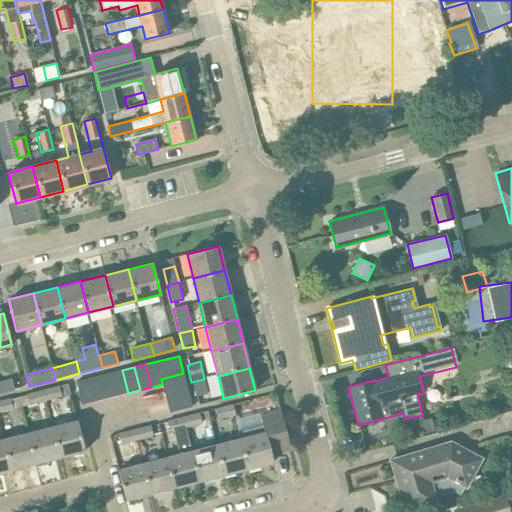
[(111,373),(117,396),(128,393),(122,370),(111,373)]
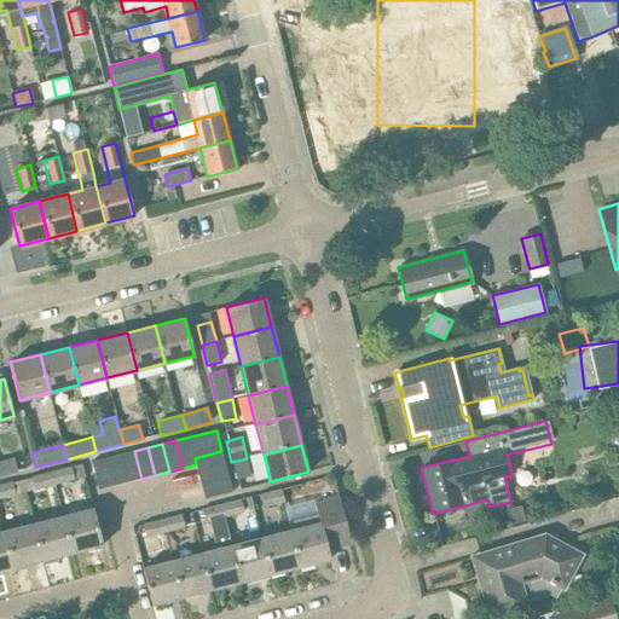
[(121,455),(128,482),(142,479),(134,451),(121,455)]
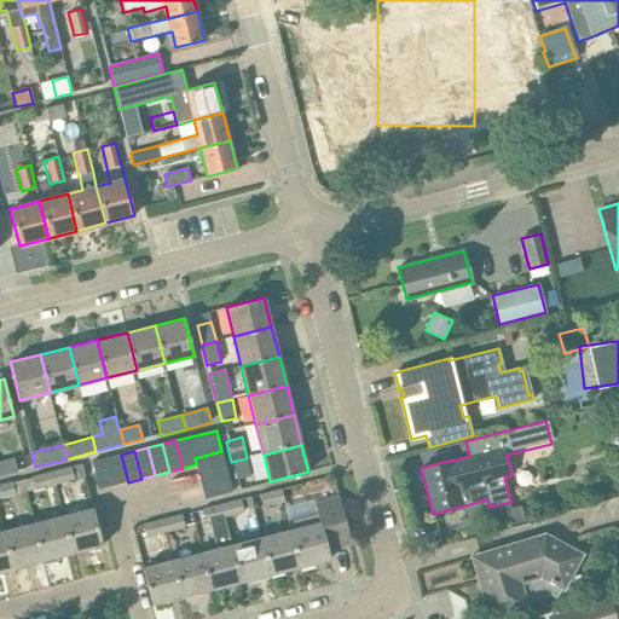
[(195,458),(196,464),(202,486),(229,479),(221,451),(195,458)]
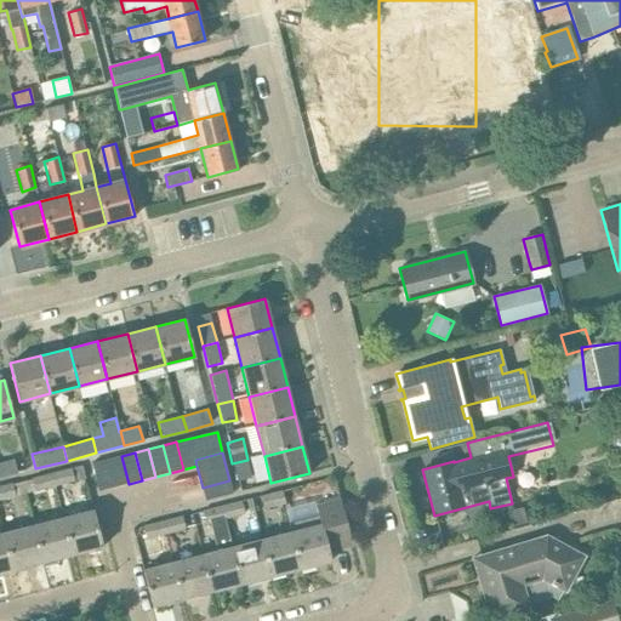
[(107,460),(114,488),(129,484),(121,456),(107,460)]
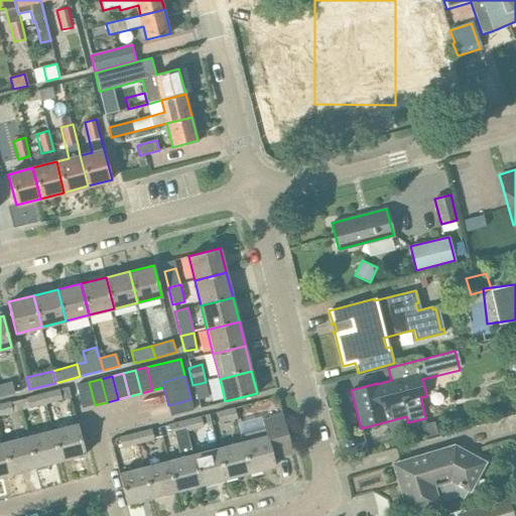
[(0,384),(0,397),(15,393),(11,381),(0,384)]
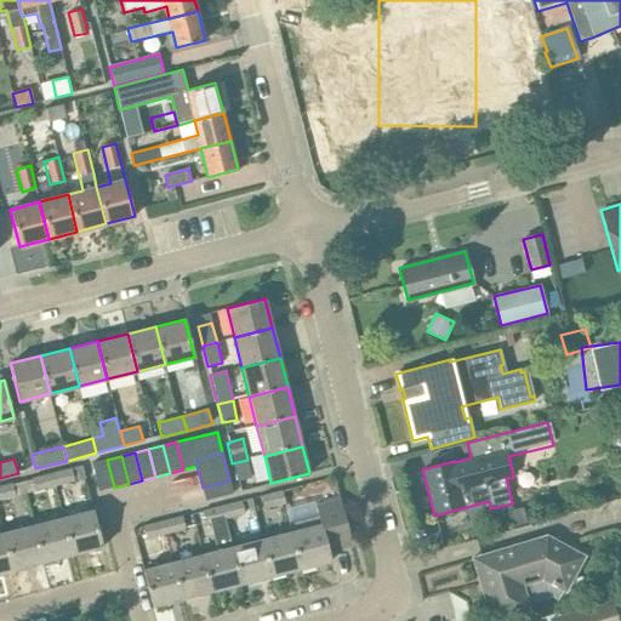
[(107,460),(93,465),(101,491),(114,488),(107,460)]
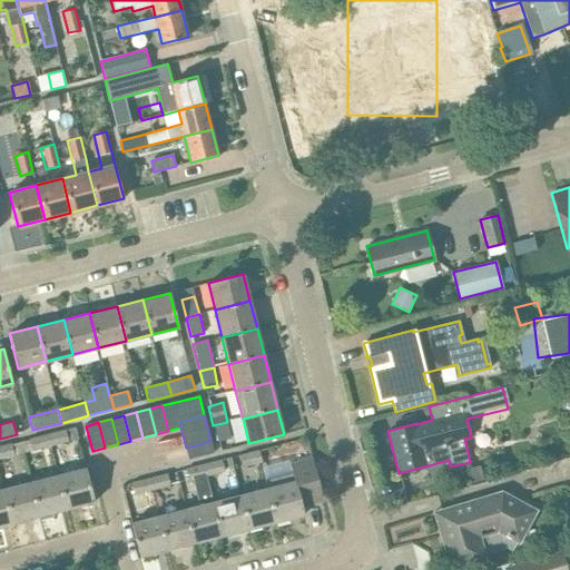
[(213,425),(217,442),(232,439),(227,422),(213,425)]
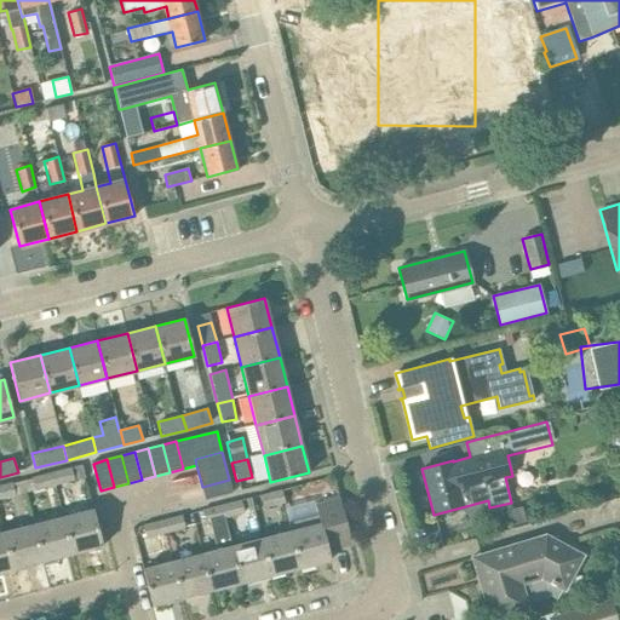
[(55,486),(86,477),(81,465),(52,472),(55,486)]
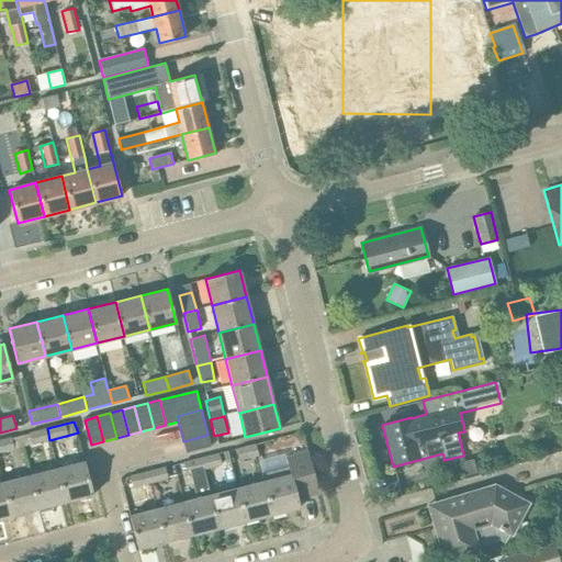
[(23,447),(49,440),(47,428),(20,435),(23,447)]
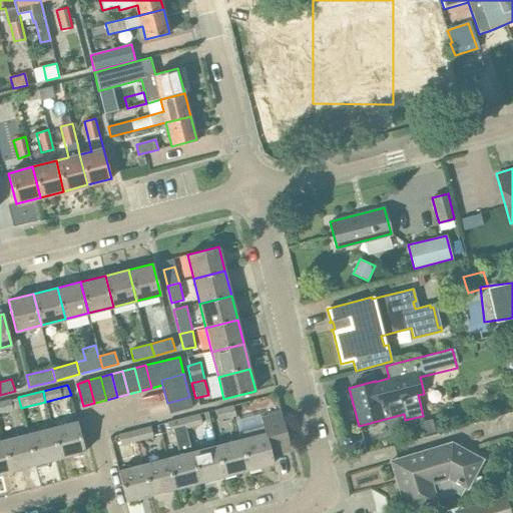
[(0,401),(0,412),(21,408),(18,397),(0,401)]
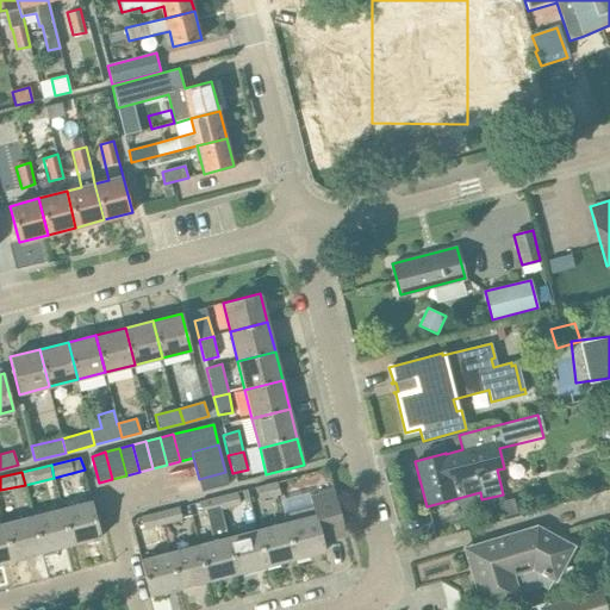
[(199,479),(203,492),(229,485),(225,472),(199,479)]
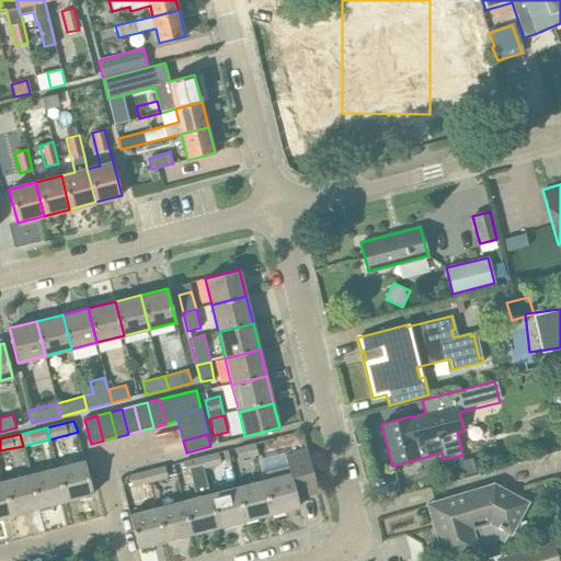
[(237,447),(240,460),(258,456),(255,443),(237,447)]
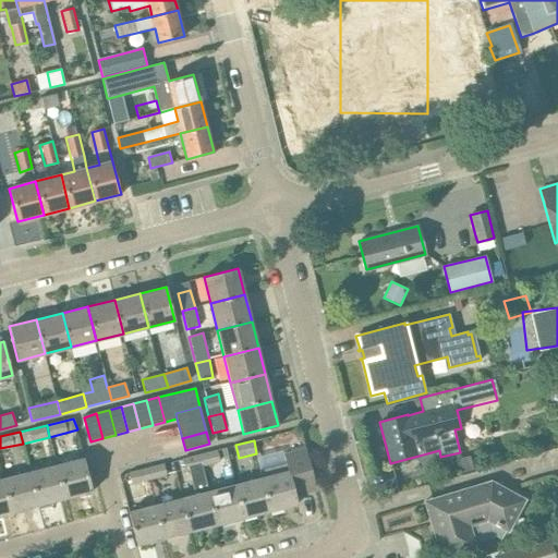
[(201,453),(204,466),(220,462),(217,449),(201,453)]
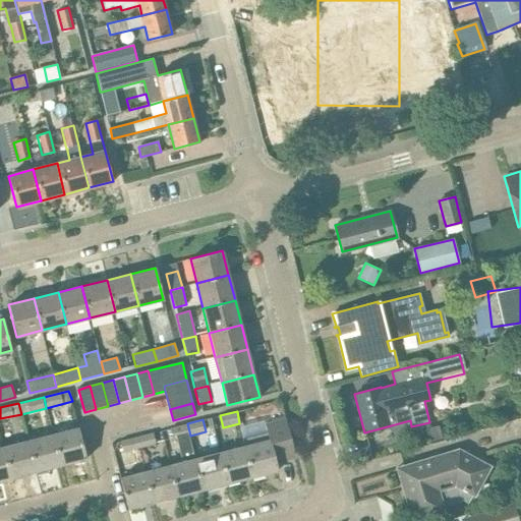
[(278,470),(275,458),(294,454),(286,419),(265,424),(269,440),(244,446),(252,476),(278,470)]
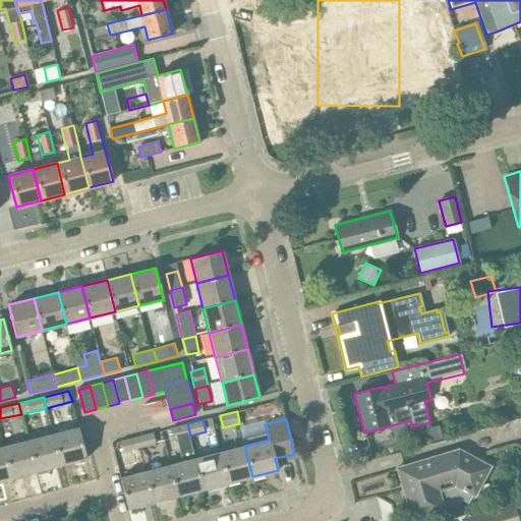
[(169,428),(172,441),(177,439),(179,448),(182,462),(170,465),(178,496),(204,489),(195,459),(192,445),(190,446),(188,437),(190,436),(187,423),(169,428)]
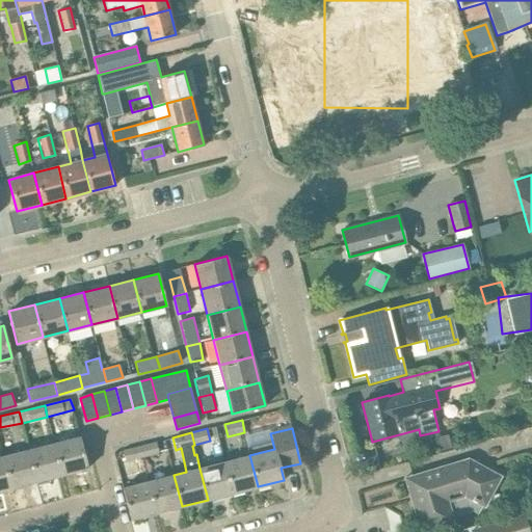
[(448,434),(437,437),(441,450),(452,448),(448,434)]
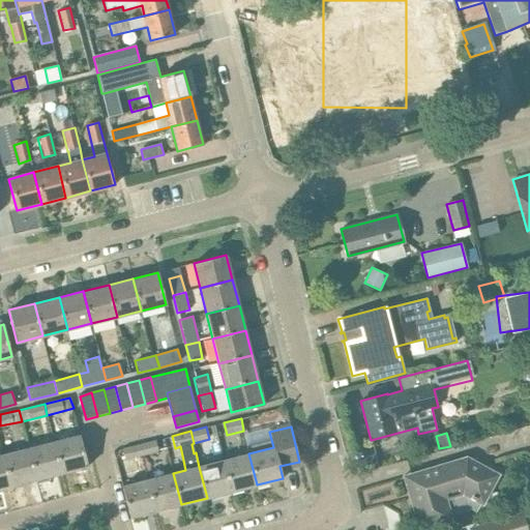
[(80,435),(59,440),(67,471),(87,466),(80,435)]
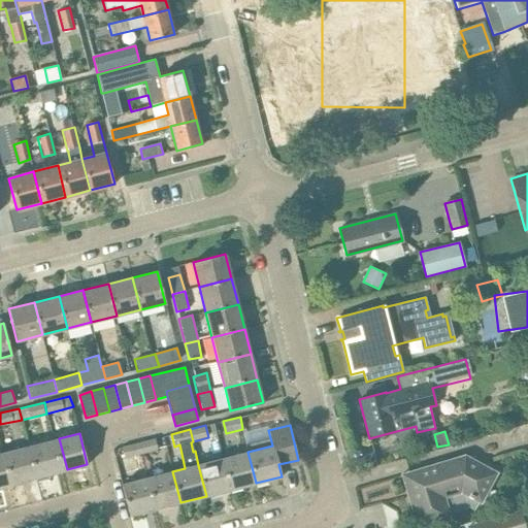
[(59,438),(33,446),(40,476),(67,469),(59,438)]
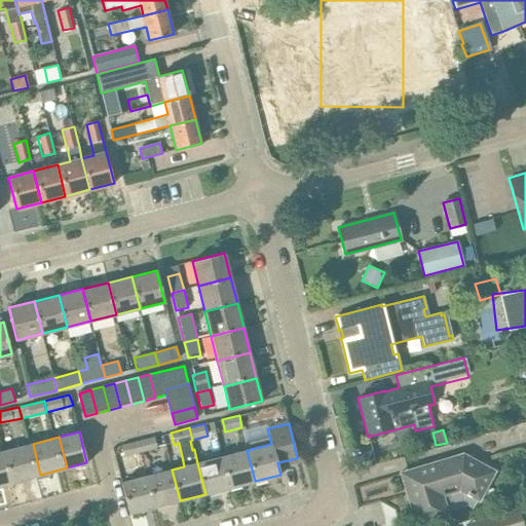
[(153,437),(138,441),(141,452),(157,449),(153,437)]
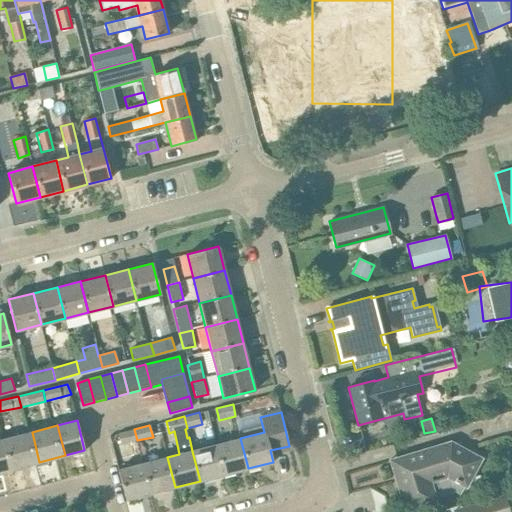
[(134,429),(117,433),(120,445),(137,440),(134,429)]
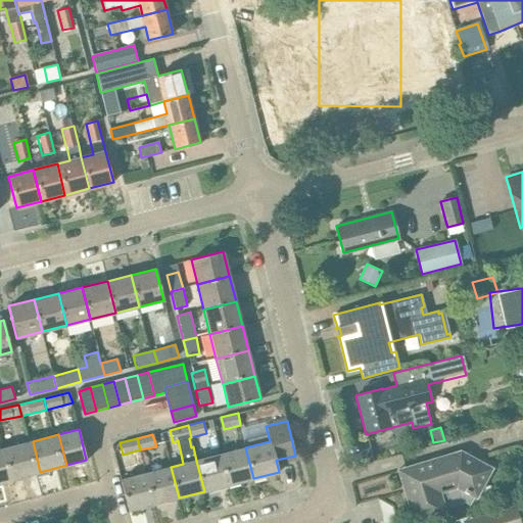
[(33,441),(29,442),(6,447),(14,478),(40,472),(33,441)]
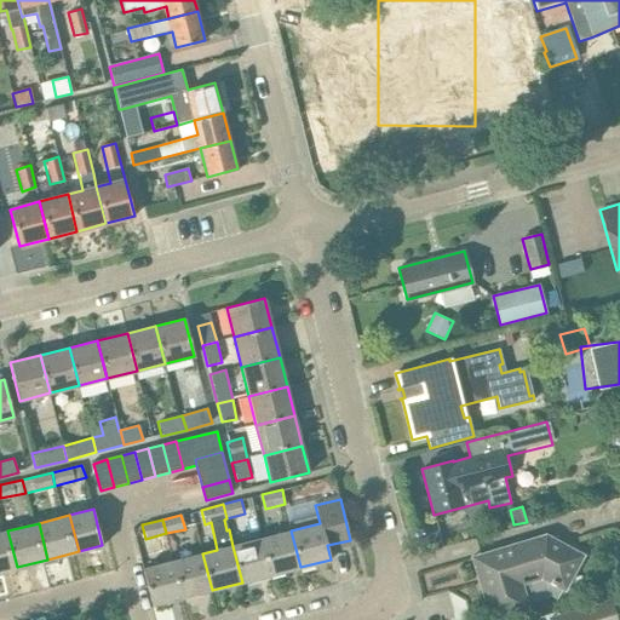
[(0,532),(0,570),(17,567),(7,530),(0,532)]
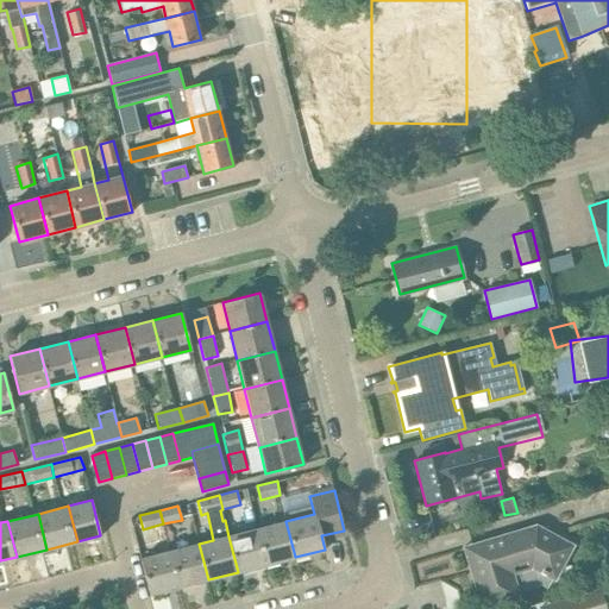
[(257,529),(267,565),(295,557),(286,521),(257,529)]
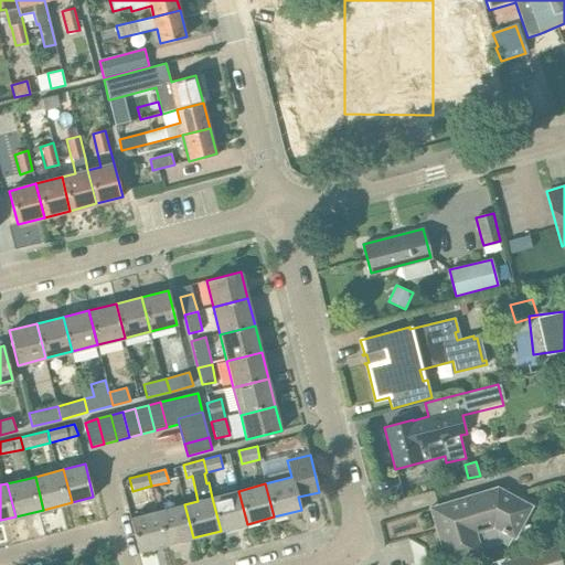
[(429,508),(437,532),(447,564),(481,553),(480,550),(502,543),(508,546),(512,536),(514,537),(532,505),(497,487),(429,508)]
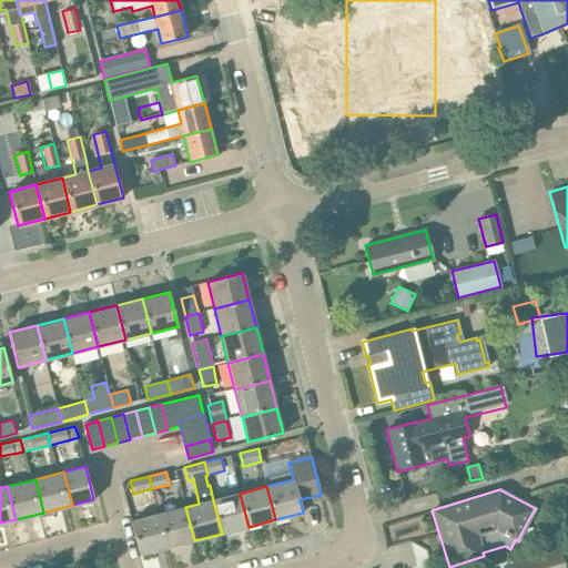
[(213,500),(222,534),(249,527),(240,494),(213,500)]
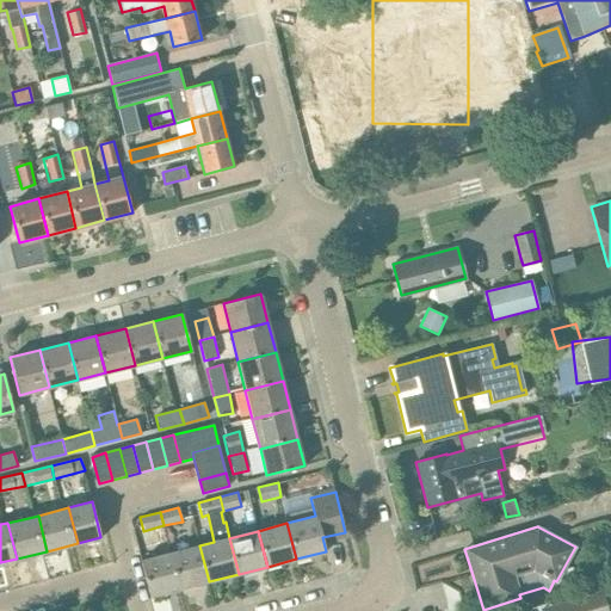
[(171,553),(180,588),(209,581),(199,545),(171,553)]
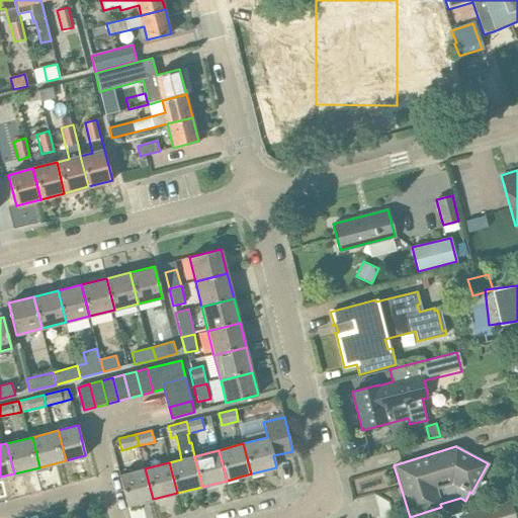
[(145,468),(139,470),(119,476),(126,506),(153,499),(145,468)]
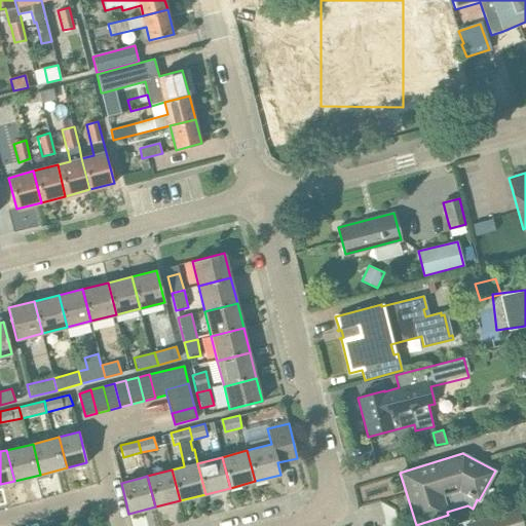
[(521,525),(517,510),(490,517),(492,525),(521,525)]
